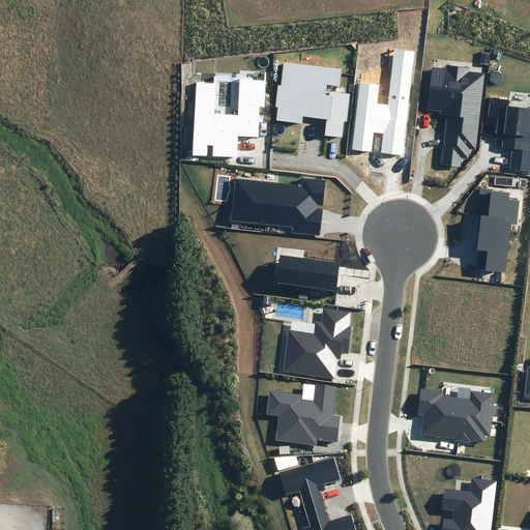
[(403,154),(414,52),(394,50),(388,105),(377,104),(380,84),(358,82),(351,149),(371,151),(374,133),(384,134),(381,152),(403,154)]
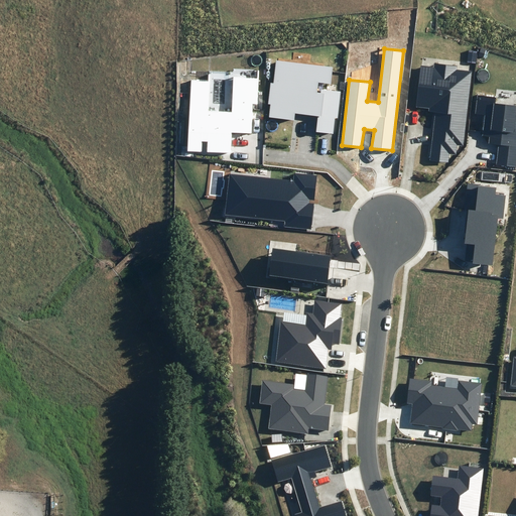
[(334,67),(276,60),(274,83),(271,83),(268,104),(270,104),(269,117),(293,120),(294,113),(317,116),(321,116),(324,93),(321,93),(317,92),(319,83),(332,84),(334,67)]
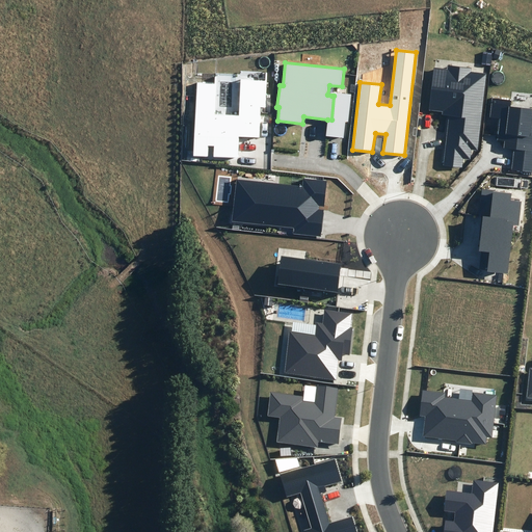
[(443,165),(462,167),(463,159),(471,160),(472,151),(478,151),(487,73),(471,71),(472,68),(449,65),(448,70),(434,68),(429,109),(443,111),(443,114),(449,115),(443,165)]
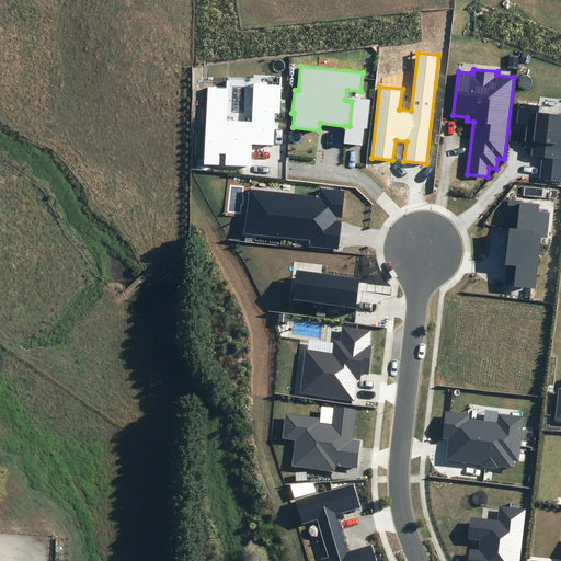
[(226,165),(250,167),(251,146),(274,147),(275,116),(281,116),(282,84),(253,83),(251,122),(227,121),(229,91),(208,90),(204,164),(217,165),(217,153),(226,153),(226,165)]
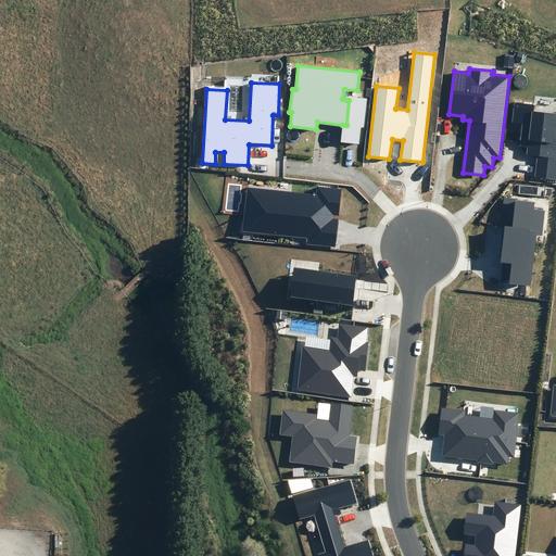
[(340,141),(358,143),(359,127),(364,127),(367,99),(346,97),(346,100),(349,100),(346,125),(342,125),(340,141)]
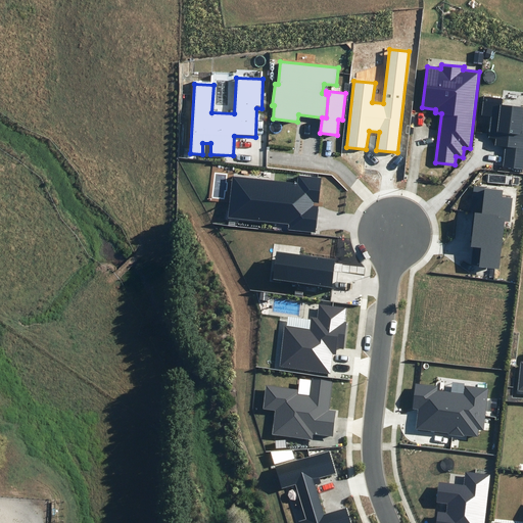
[(507,146),(505,167),(522,169),(522,106),(503,104),(504,99),(484,96),(481,114),(491,116),(489,137),(497,138),(496,144),(507,146)]
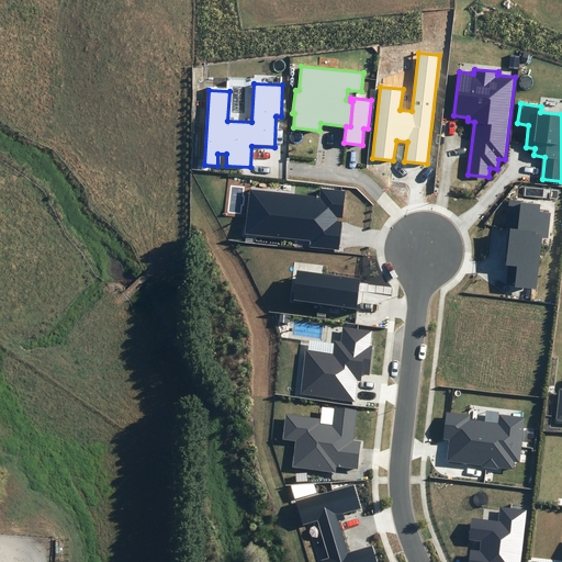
[(343,217),(346,191),(321,188),(319,197),(249,189),(244,234),(310,242),(310,247),(338,250),(341,222),(336,221),(337,217),(343,217)]
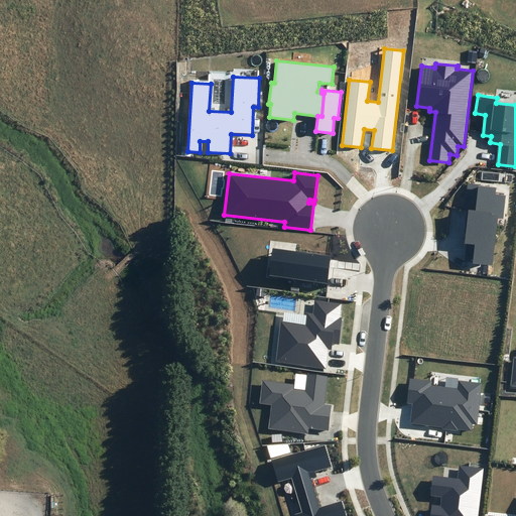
[(473,263),(493,265),(498,219),(503,220),(506,195),(496,194),(496,188),(480,186),(480,184),(467,182),(464,210),(468,210),(464,243),(468,244),(466,261),(474,262),(473,263)]
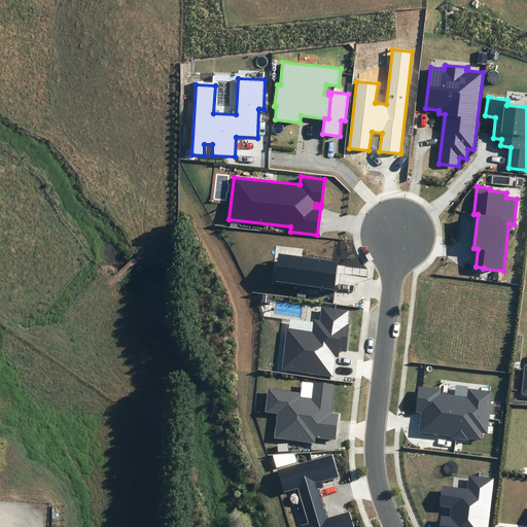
[(335,288),(338,261),(279,253),(275,281),(335,288)]
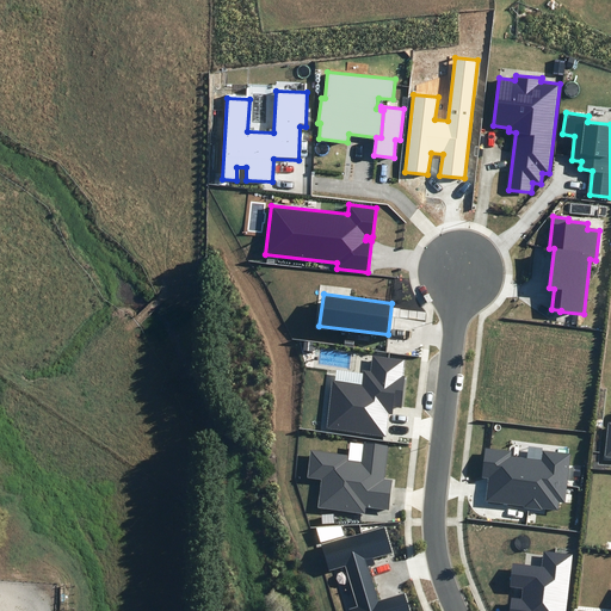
[(405,359),(372,356),(371,371),(364,370),(362,384),(332,381),(326,429),(386,437),(388,413),(393,414),(394,407),(401,407),(405,376),(402,376),(405,359)]
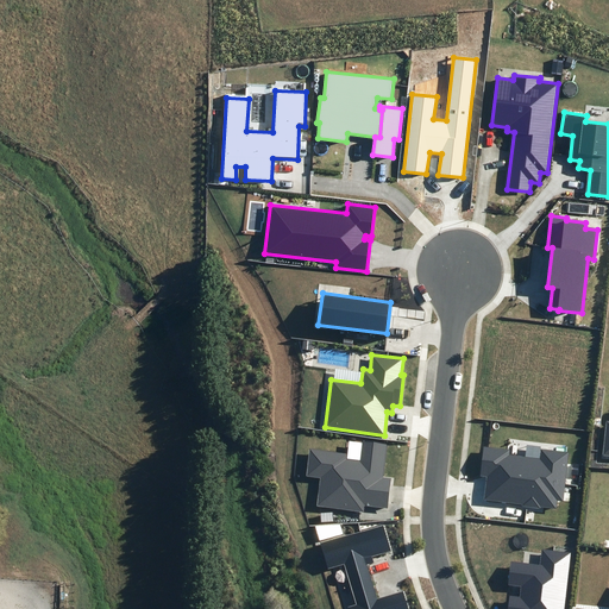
[(382,477),(387,444),(363,441),(360,460),(347,458),(347,453),(311,449),(307,477),(320,478),(316,506),(363,512),(364,504),(388,507),(391,478),(382,477)]
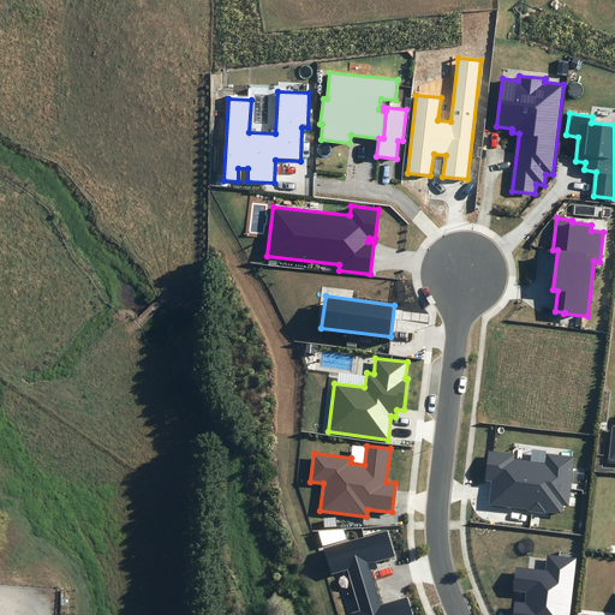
[(514,454),(489,451),(485,481),(491,482),(489,503),(527,509),(527,511),(547,514),(547,512),(561,514),(562,505),(569,506),(574,457),(545,453),(545,463),(514,459),(514,454)]
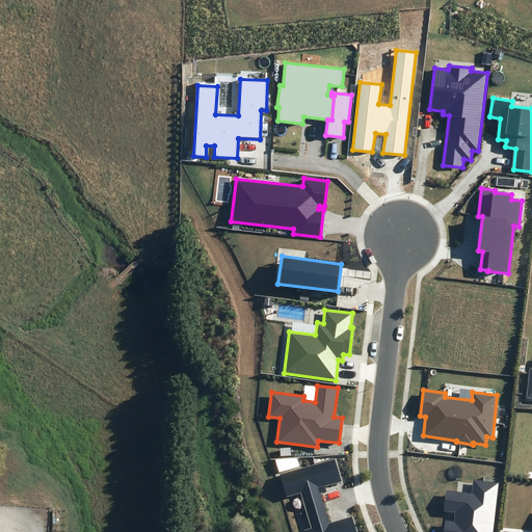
[(342,482),(336,458),(281,475),(287,497),(301,493),(312,528),(304,530),(304,531),(355,531),(352,516),(329,523),(320,493),(327,490),(326,486),(342,482)]
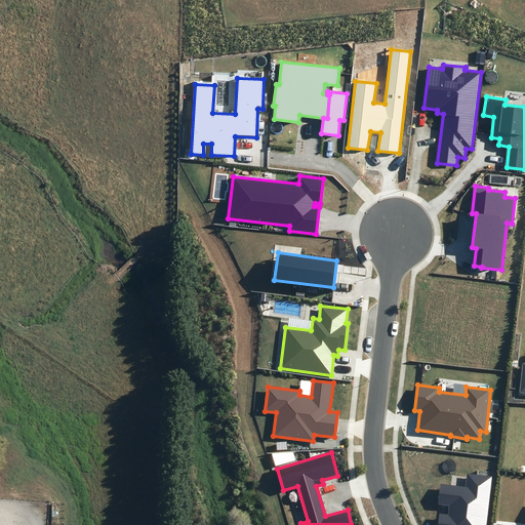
[(485,524),(492,477),(468,474),(466,487),(441,484),(439,505),(449,506),(448,515),(439,513),(437,524),(485,524)]
